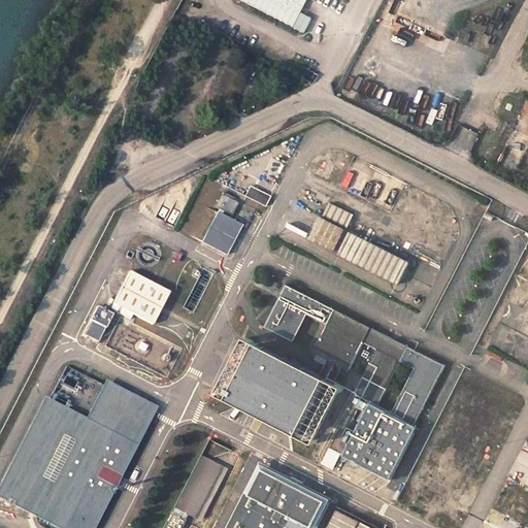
[(527,152),(527,97),(492,168),(515,179),(525,158),(527,152)]
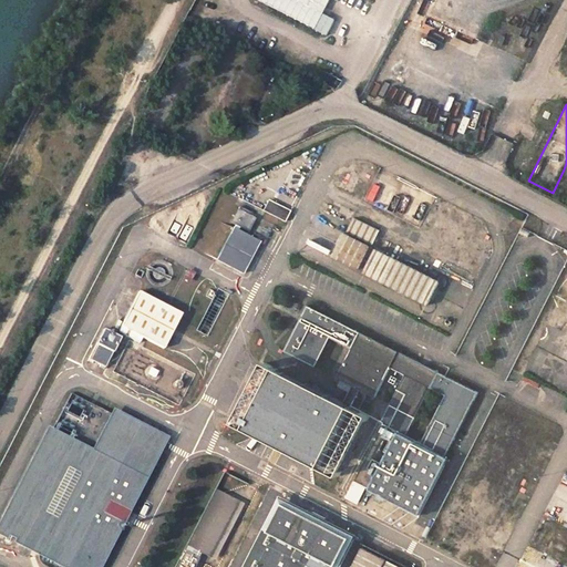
[(268,200),(264,207),(270,210),(274,204),(268,200)]
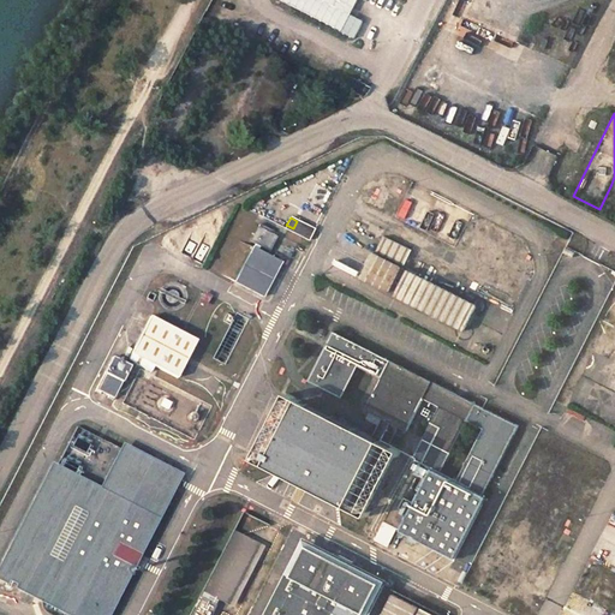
[(286,225),(285,228),(308,240),(314,230),(297,221),(293,228),(286,225)]
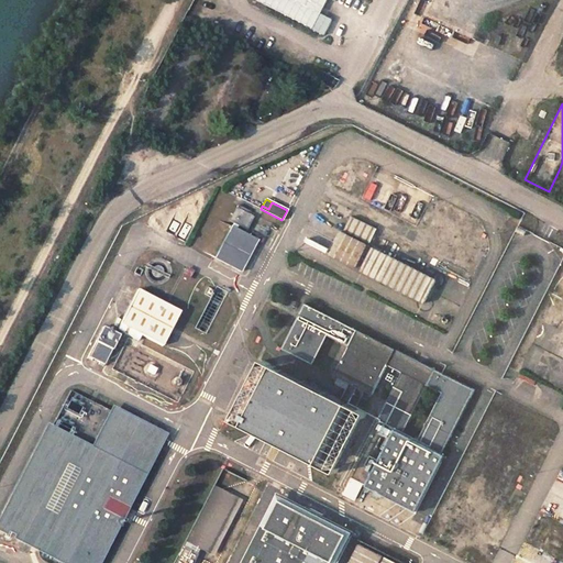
[(238,206),(231,220),(245,227),(251,216),(246,213),(249,211),(238,206)]
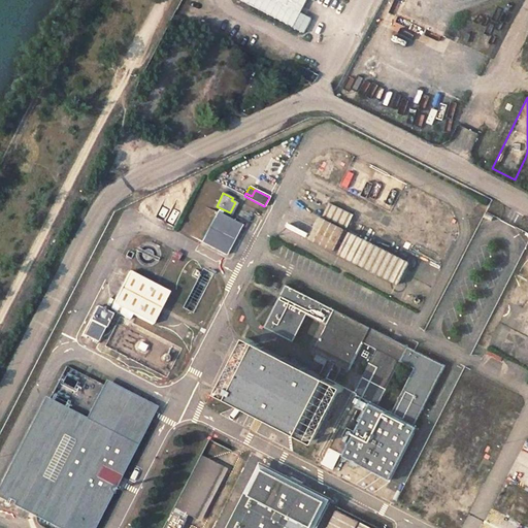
[(238,203),(235,202),(230,212),(233,215),(238,203)]
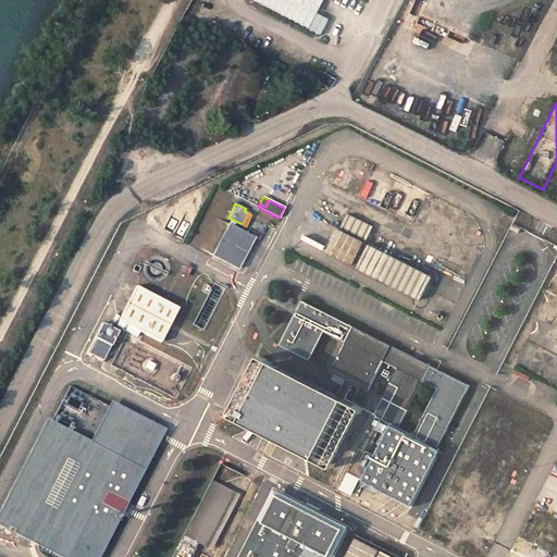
[(135,287),(119,321),(160,342),(165,332),(176,308),(135,287)]
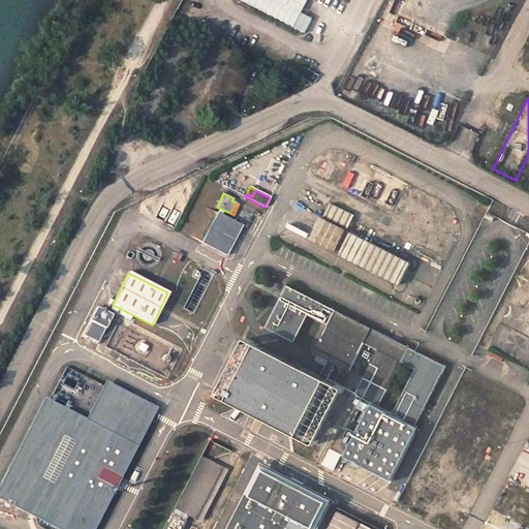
[(392,481),(417,427),(415,426),(445,367),(287,285),(265,329),(294,342),(309,316),(329,325),(314,354),(354,374),(369,346),(377,351),(364,378),(387,390),(401,363),(415,370),(392,414),(358,398),(331,452),(392,481)]
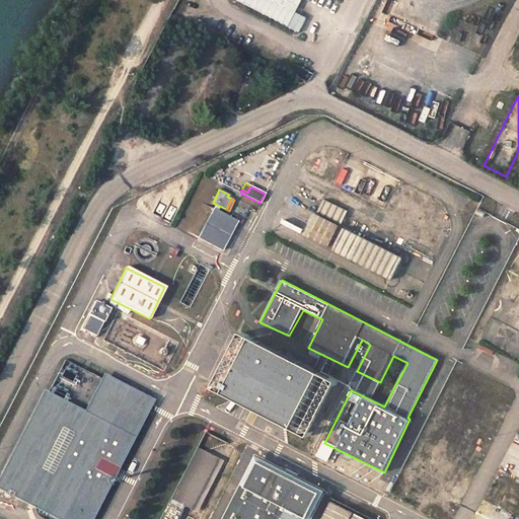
[(94,303),(81,328),(94,336),(108,310),(94,303)]
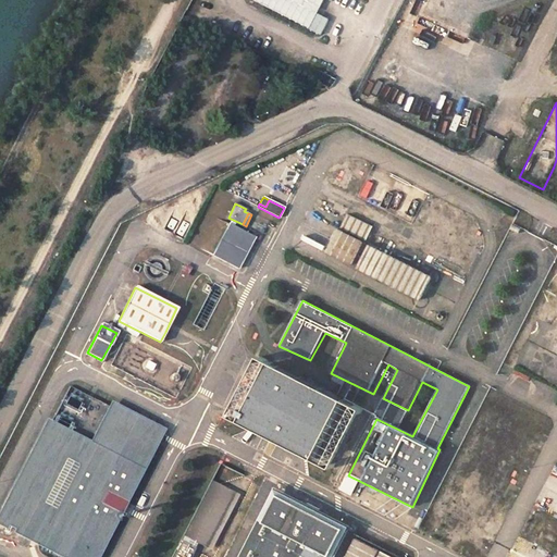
[(165,332),(160,342),(168,346),(173,335),(165,332)]
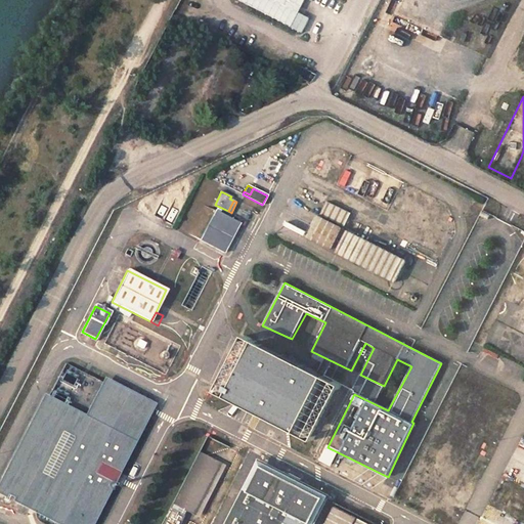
[(218,391),(227,396),(256,341),(246,336),(218,391)]
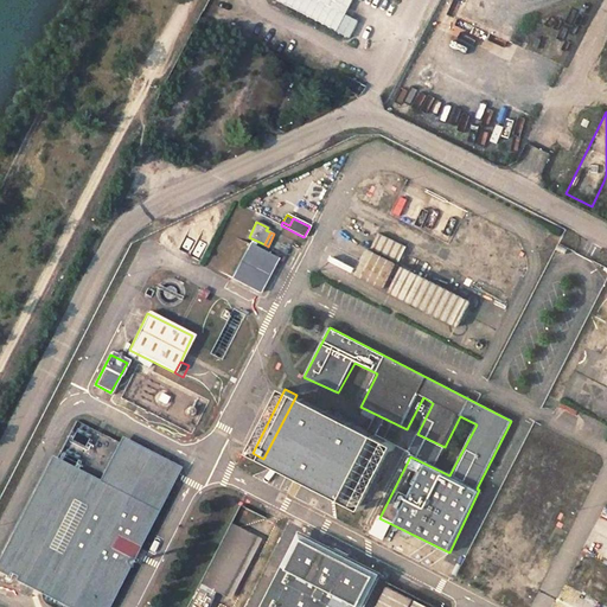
[(296,395),(263,459),(358,506),(391,443),(296,395)]
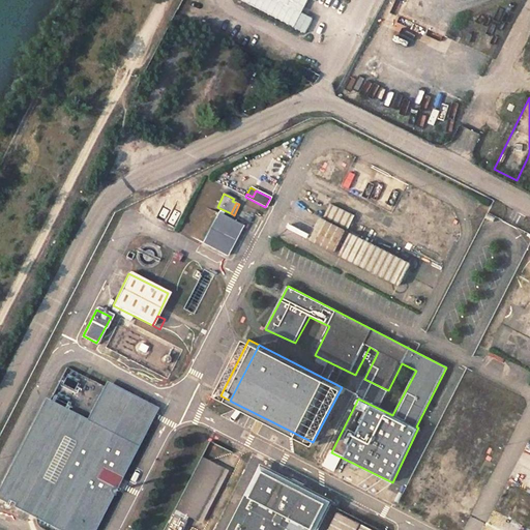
[(342,387),(313,442),(317,445),(346,389),(342,387)]
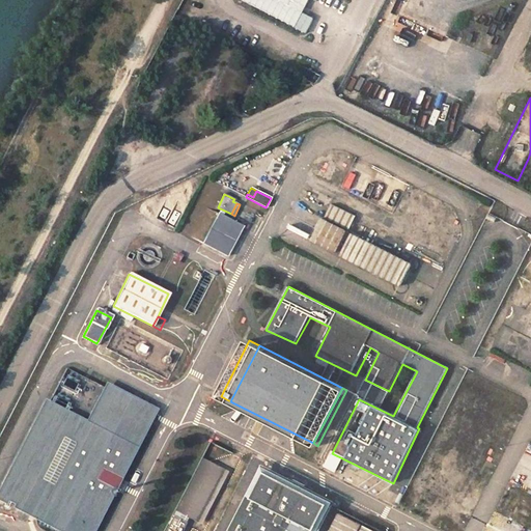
[(107,390),(94,415),(137,438),(150,412),(107,390)]
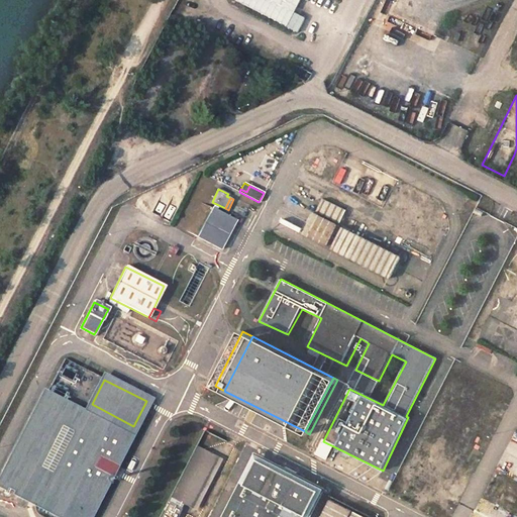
[(46,397),(2,483),(21,494),(66,407),(46,397)]
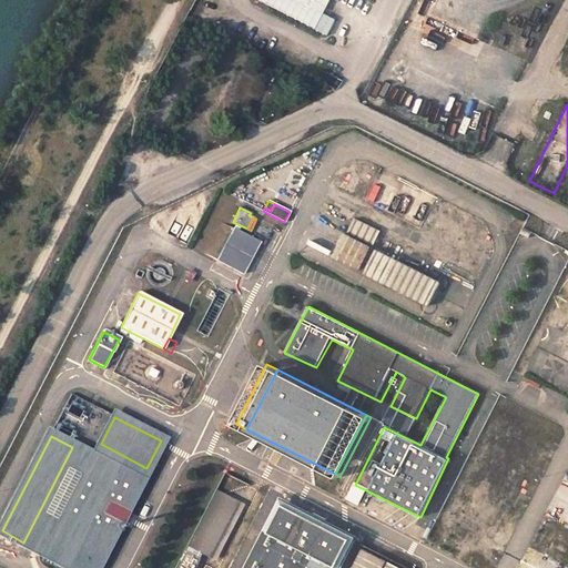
[(101,444),(94,459),(140,483),(146,468),(101,444)]
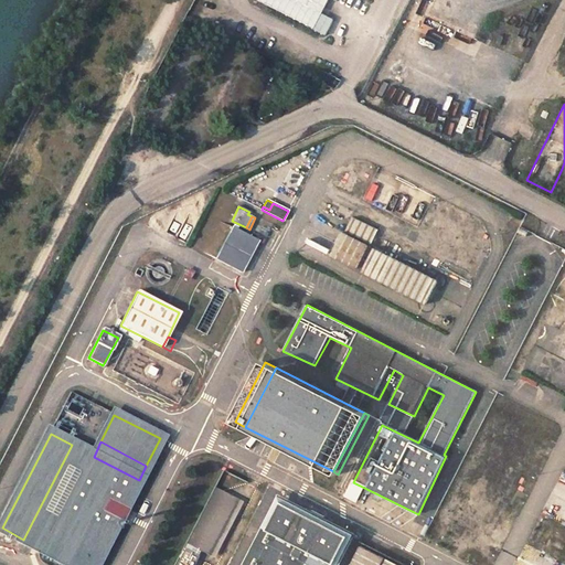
[(23,540),(45,551),(94,457),(72,445),(23,540)]
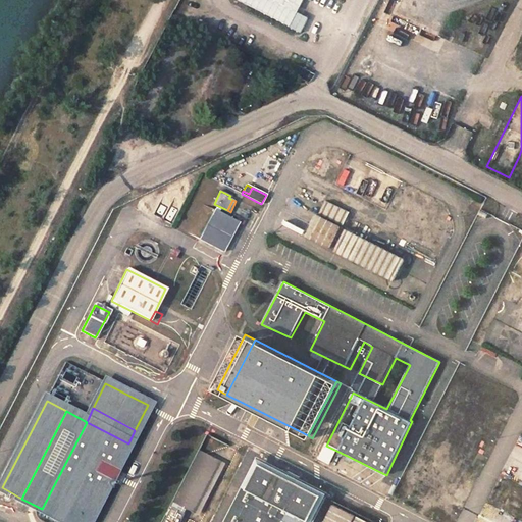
[(87,422),(42,509),(68,521),(87,521),(128,444),(87,422)]
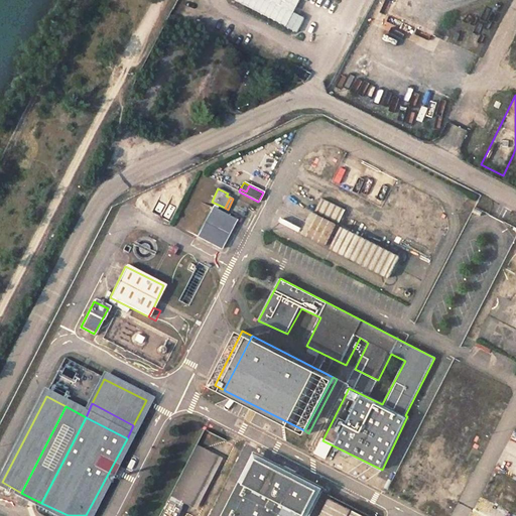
[(196,444),(168,496),(179,503),(194,510),(221,459),(196,444)]
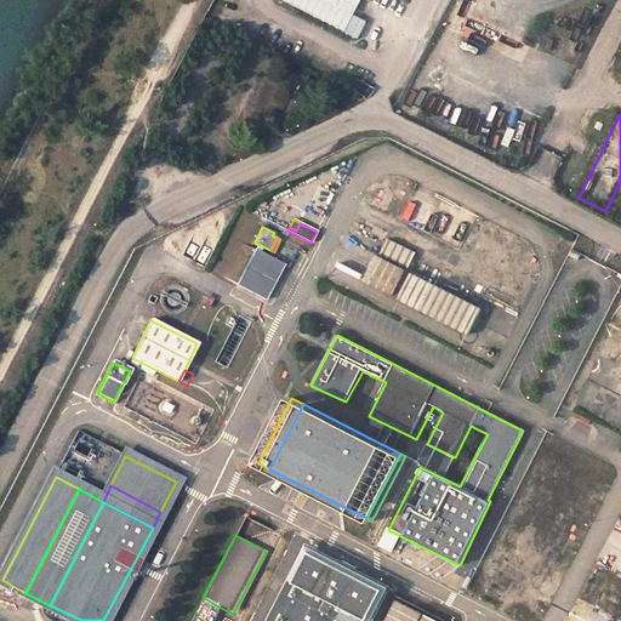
[(312,551),(275,620),(369,620),(386,588),(312,551)]
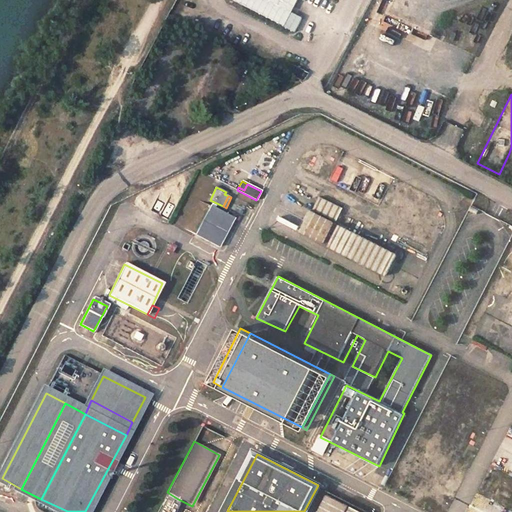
[(167,492),(156,511),(171,511),(178,499),(167,492)]
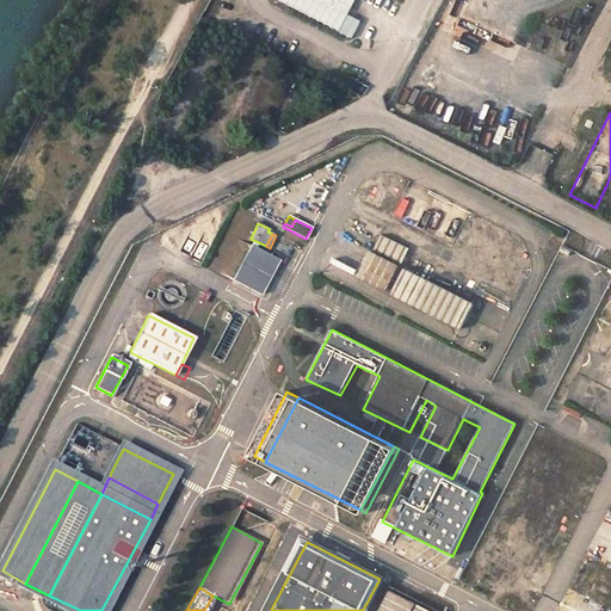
[(438,610),(390,587),(389,591),(427,610),(438,610)]
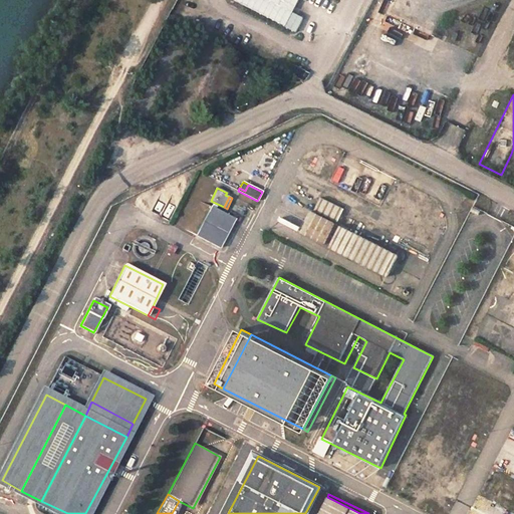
[(350,513),(325,501),(322,507),(336,513),(350,513)]
